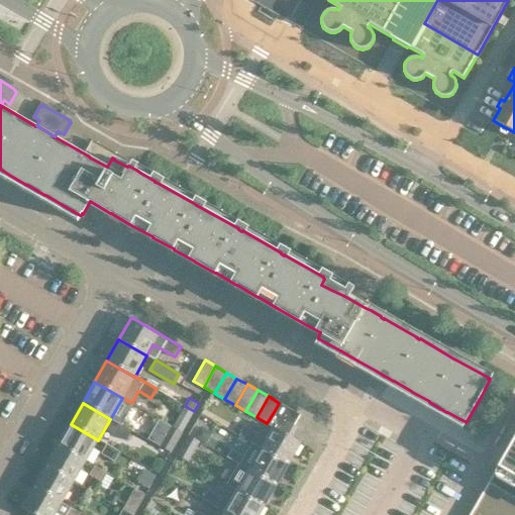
[(294,424),(300,414),(279,403),(274,412),(294,424)]
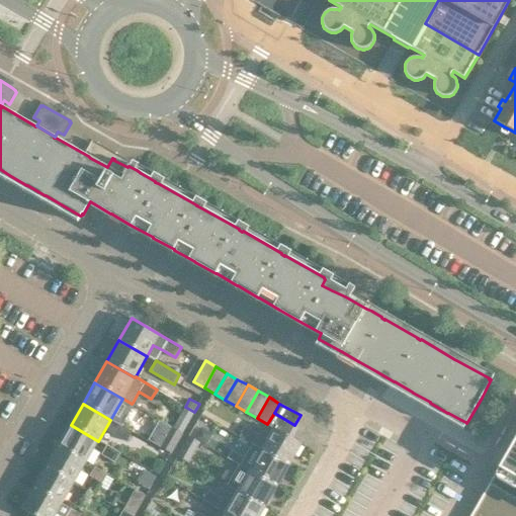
[(274,413),(267,424),(273,428),(288,436),(294,425),(274,413)]
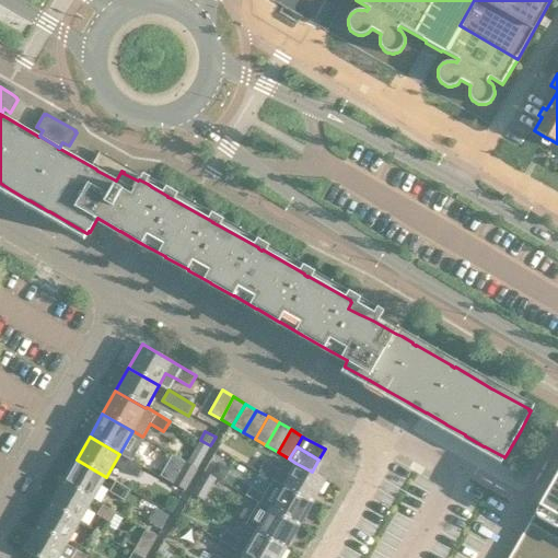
[(195,449),(192,454),(187,462),(197,468),(206,454),(195,449)]
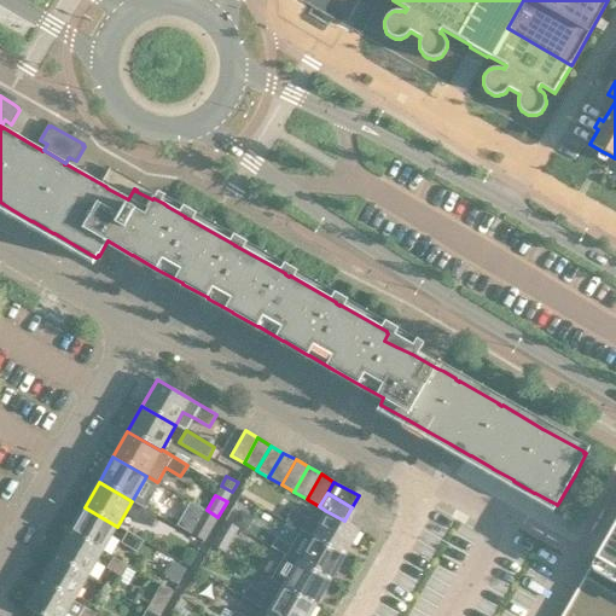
[(193,532),(205,507),(193,500),(180,524),(193,532)]
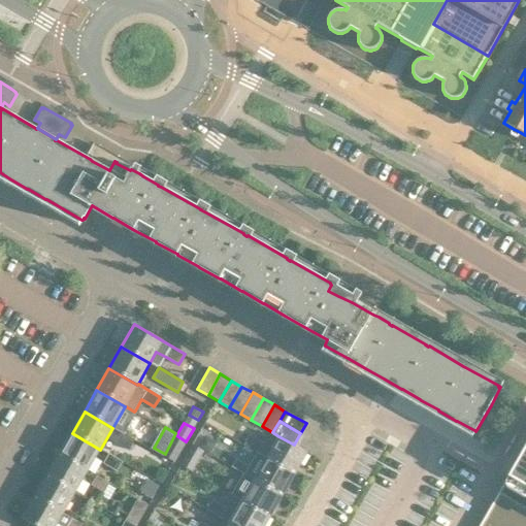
[(129,450),(135,439),(122,432),(116,441),(129,450)]
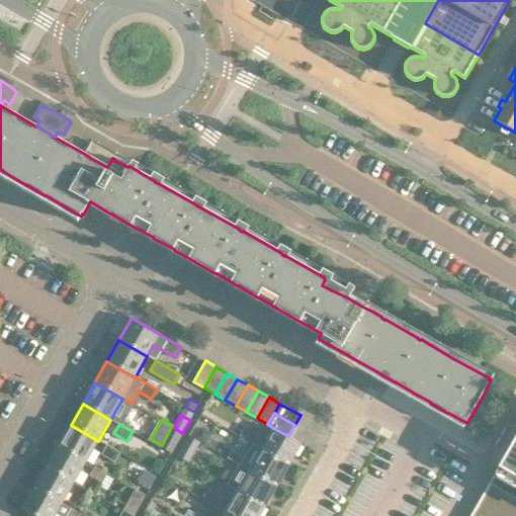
[(206,444),(213,433),(201,426),(201,427),(196,424),(189,435),(206,444)]
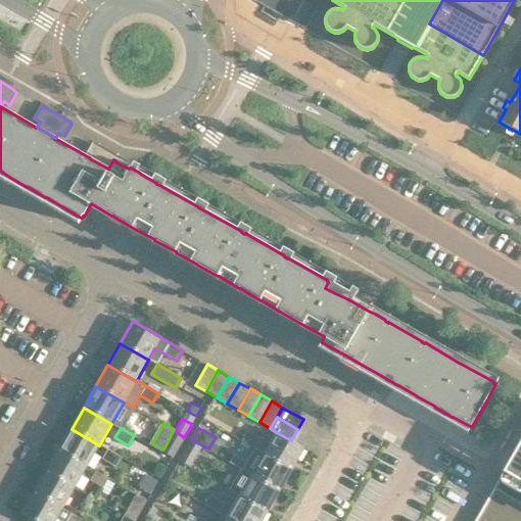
[(87,467),(99,445),(72,429),(59,451),(87,467)]
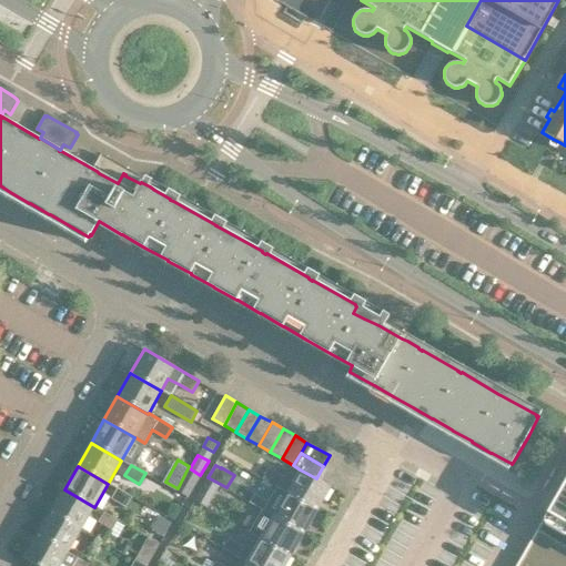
[(189,468),(184,476),(195,483),(200,475),(190,468),(189,468)]
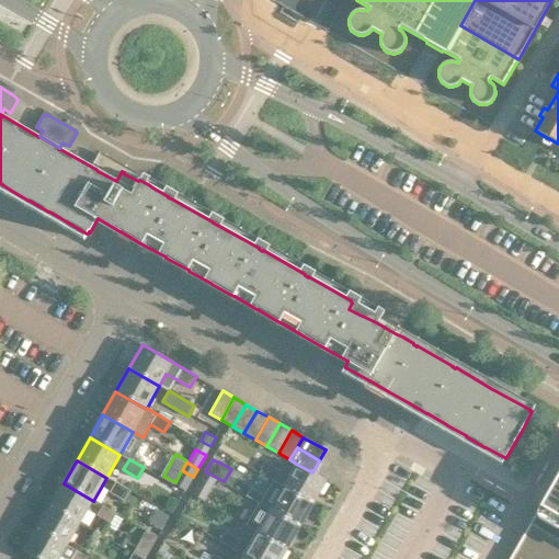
[(312,472),(296,464),(289,476),(265,463),(260,472),(274,481),(283,487),(284,486),(312,503),(326,480),(312,472)]
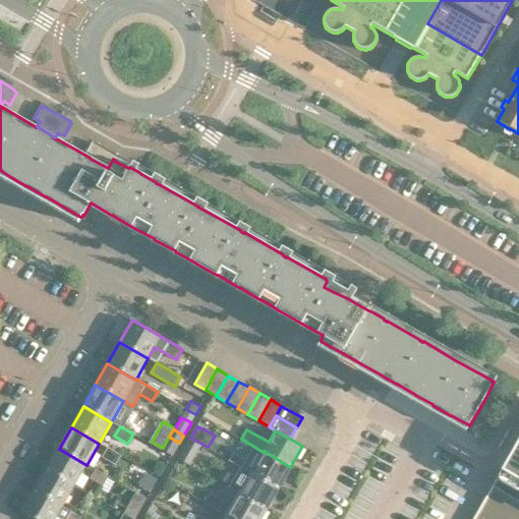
[(190,439),(178,459),(190,466),(203,446),(190,439)]
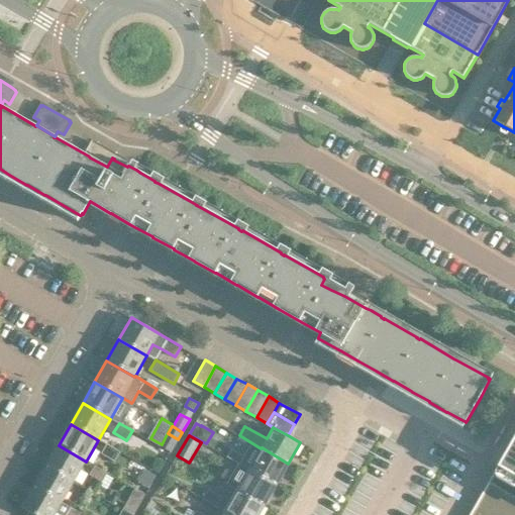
[(514,437),(499,464),(497,468),(482,494),(469,514),(514,514),(514,437)]
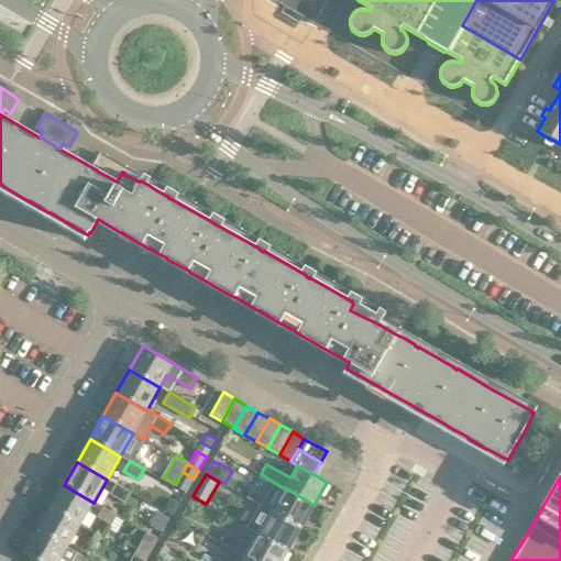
[(124,503),(131,492),(117,483),(110,494),(124,503)]
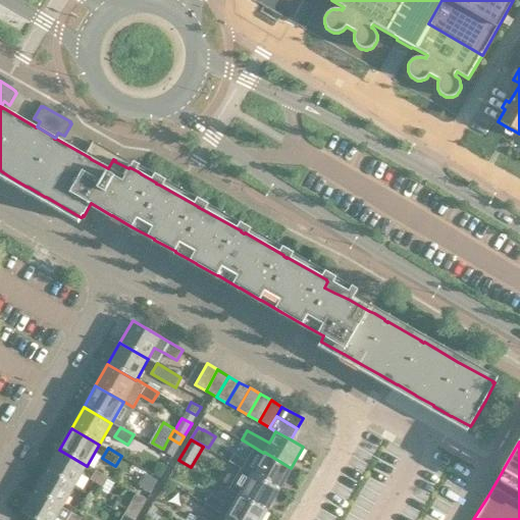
[(247,461),(234,454),(229,461),(242,468),(251,474),(251,473),(278,489),(291,468),(264,452),(263,453),(255,448),(247,461)]
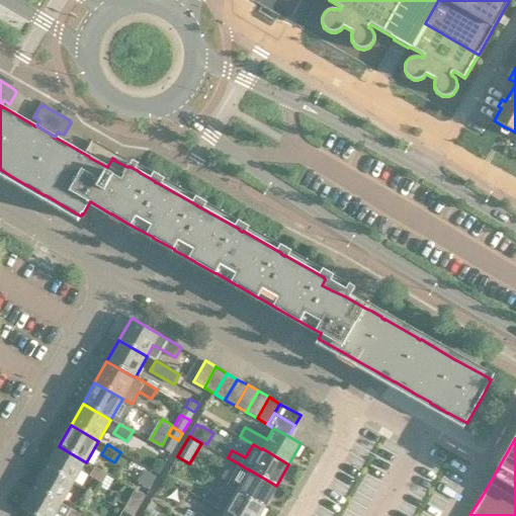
[(59,446),(46,467),(74,484),(86,462),(59,446)]
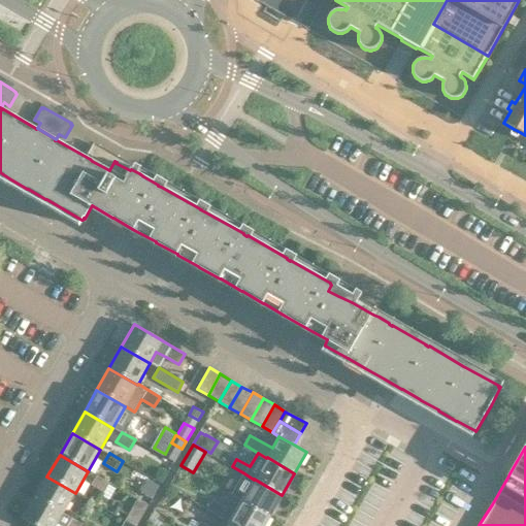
[(241,500),(269,516),(282,495),(254,479),(254,480),(244,473),(232,495),(241,500)]
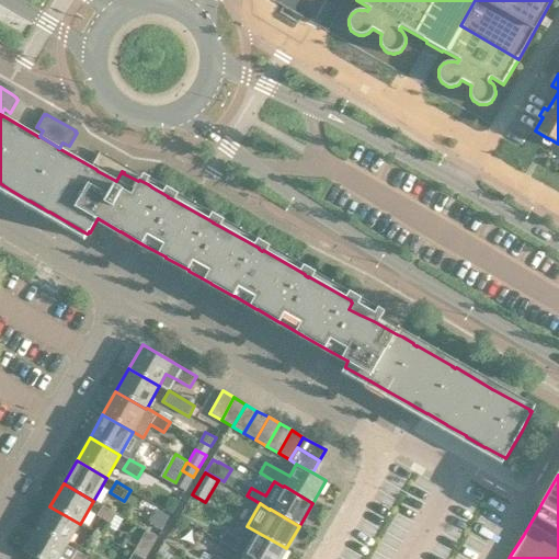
[(97,515),(111,524),(117,513),(103,504),(97,515)]
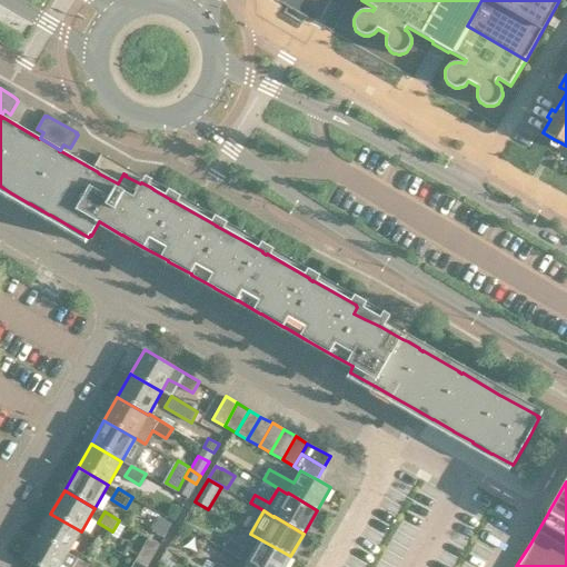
[(69,553),(81,531),(50,514),(37,536),(68,555),(69,553)]
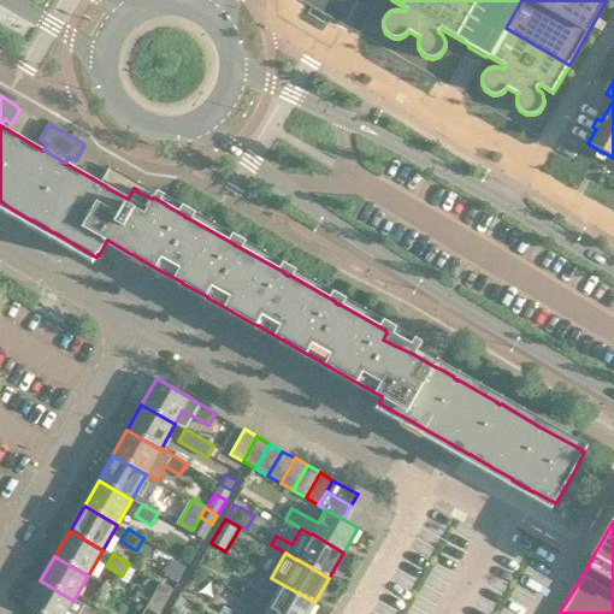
[(25,606),(34,610),(39,613),(65,613),(68,612),(72,613),(99,613),(100,613),(75,598),(74,601),(40,580),(25,606)]
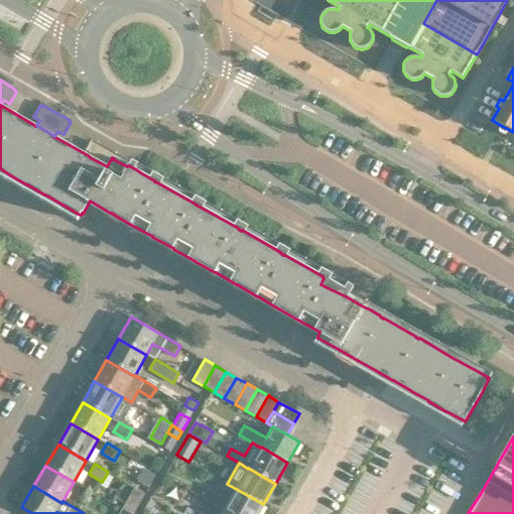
[(134,488),(122,509),(130,513),(133,513),(145,494),(134,488)]
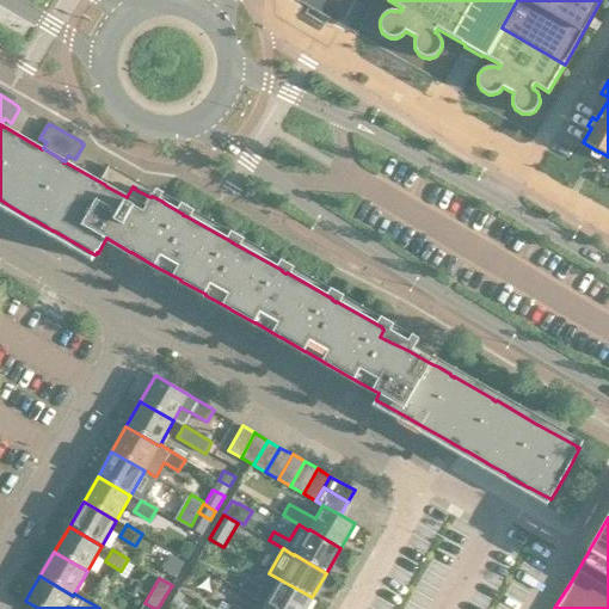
[(246,578),(240,590),(265,604),(274,608),(305,608),(312,597),(280,579),(272,594),(246,578)]
